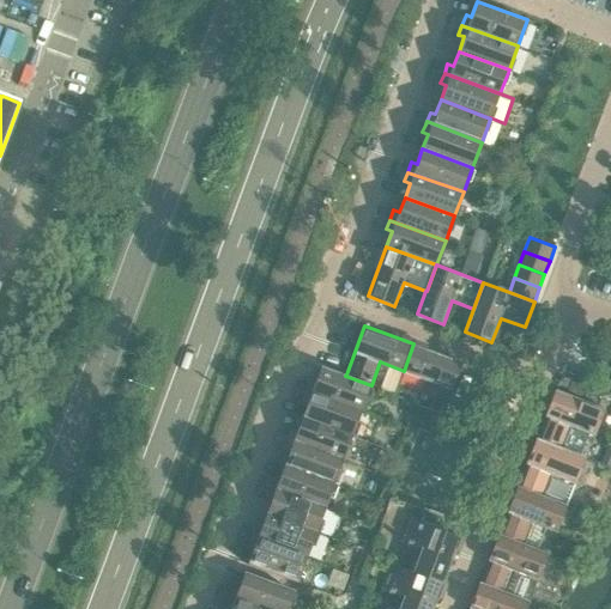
[(443,413),(463,361),(413,343),(404,371),(427,379),(418,403),(443,413)]
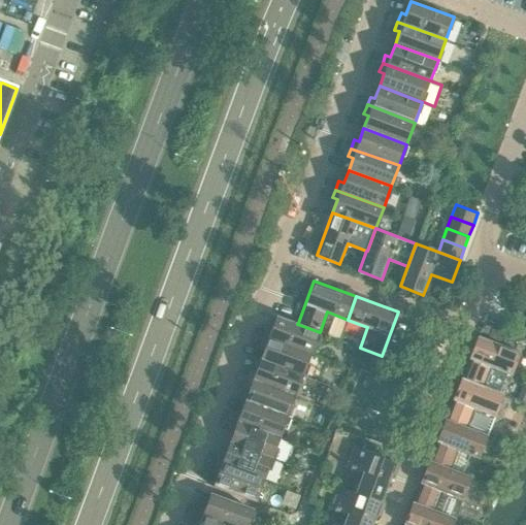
[(311,354),(320,332),(297,324),(298,323),(277,316),(272,329),(267,327),(264,335),(311,354)]
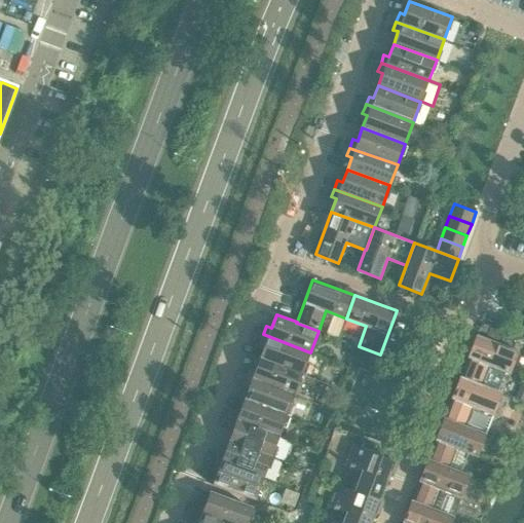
[(303,373),(310,352),(263,334),(260,342),(265,344),(260,357),(303,373)]
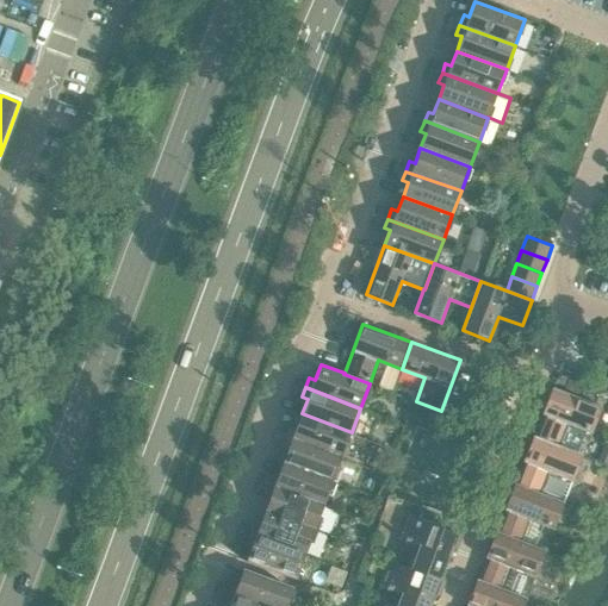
[(587,430),(591,432),(602,406),(553,387),(534,435),(578,451),(587,430)]
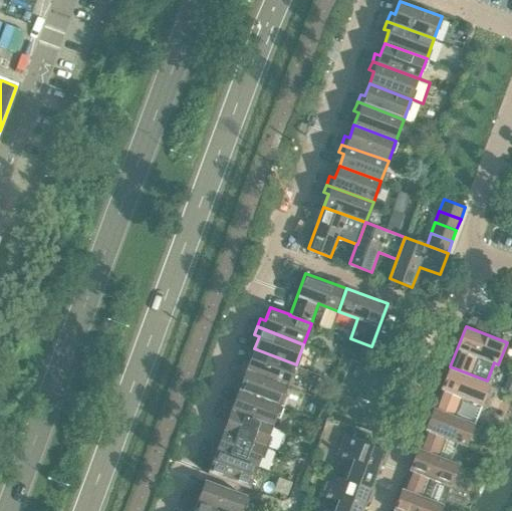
[(288,385),(296,364),(254,348),(250,360),(245,359),(242,367),(288,385)]
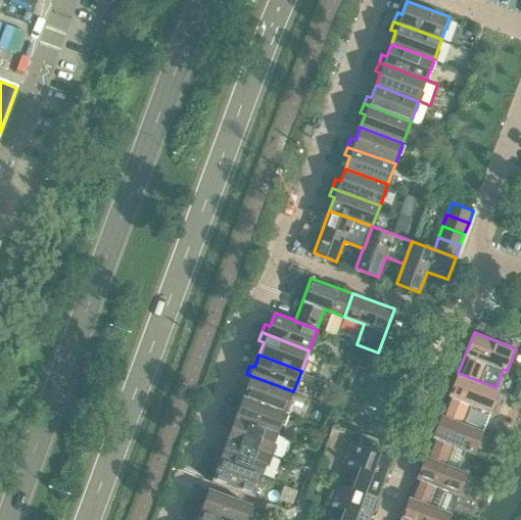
[(441,414),(484,430),(500,389),(495,387),(458,373),(441,414)]
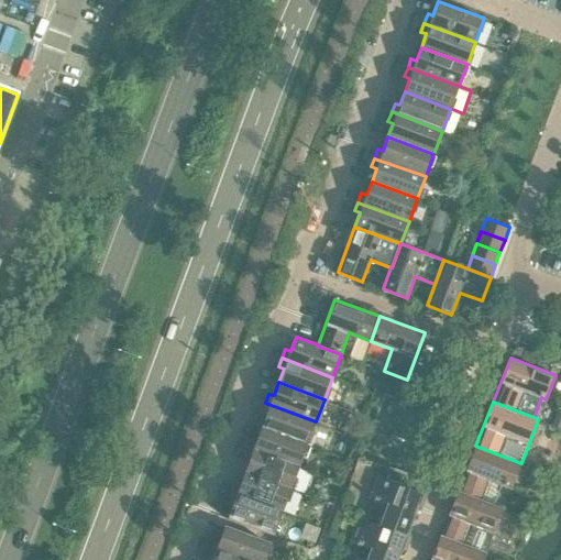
[(308,443),(316,421),(265,403),(262,412),(267,414),(262,427),(308,443)]
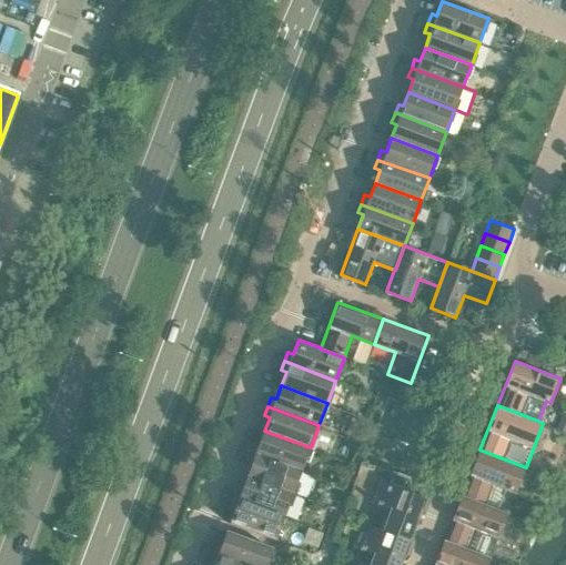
[(302,471),(311,447),(264,431),(260,444),(254,442),(251,451),(302,471)]
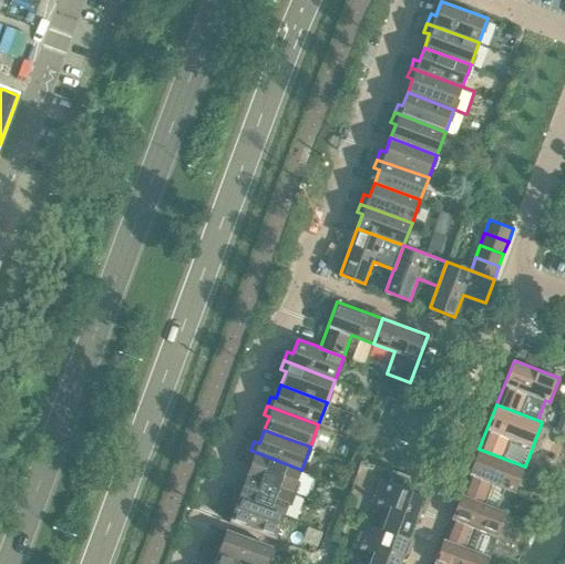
[(515,492),(525,467),(479,449),(462,493),(497,508),(505,488),(515,492)]
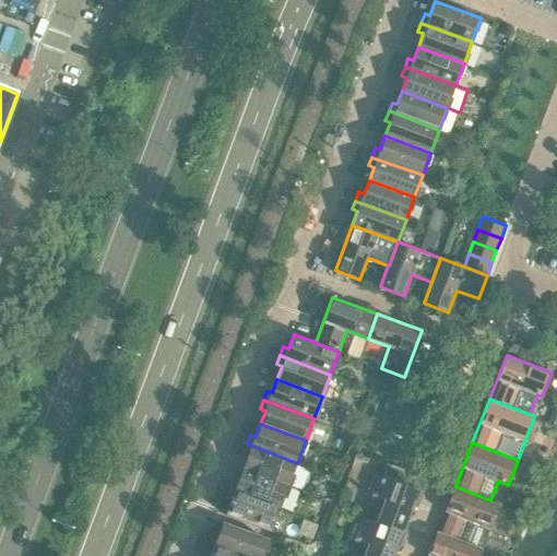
[(289,484),(297,463),(247,444),(244,452),(249,454),(244,468),(289,484)]
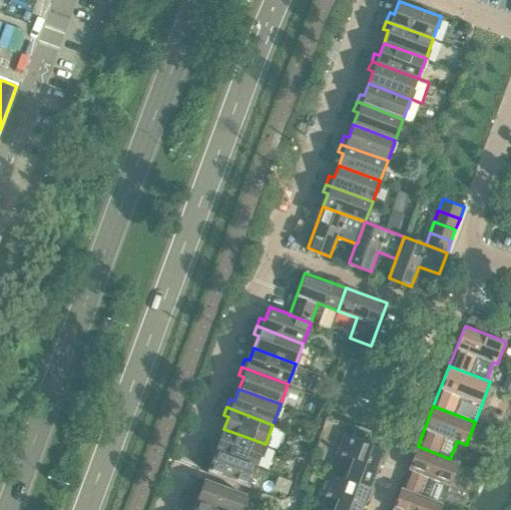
[(258,465),(266,444),(223,429),(219,441),(214,440),(211,447),(258,465)]
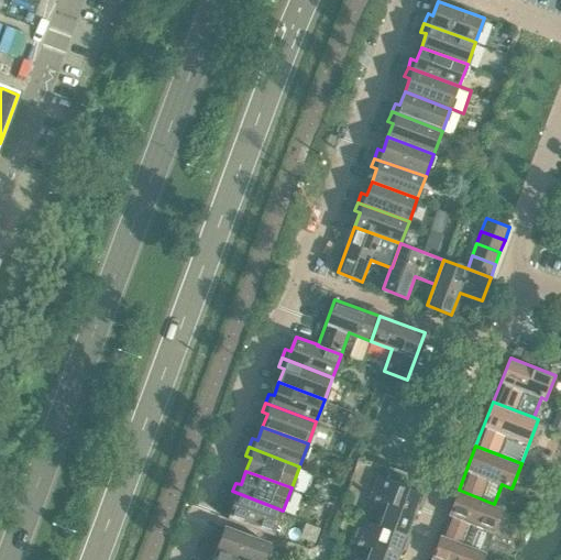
[(408,535),(424,491),(378,473),(370,496),(374,498),(374,501),(377,502),(378,500),(392,505),(384,526),(408,535)]
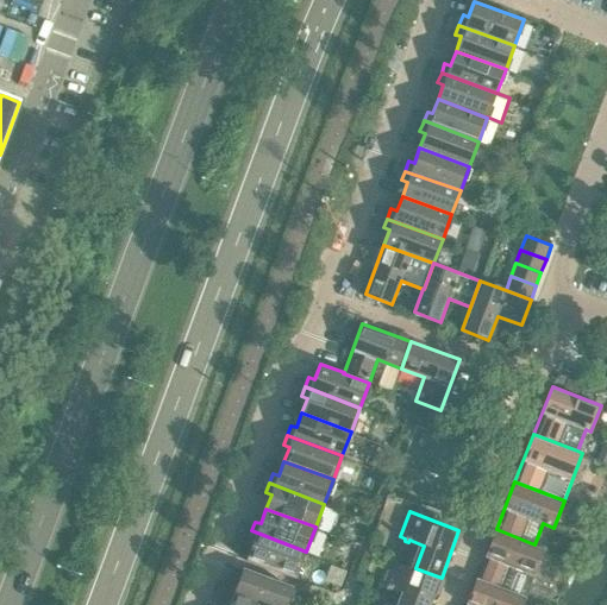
[(545,549),(534,544),(496,529),(477,578),(502,587),(511,566),(534,575),(545,549)]
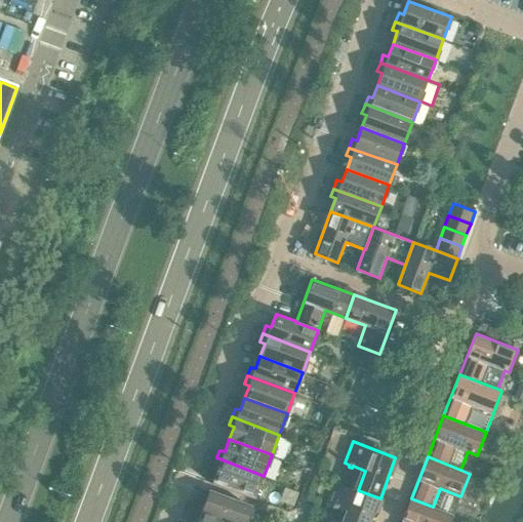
[(255,497),(264,476),(216,457),(213,467),(218,469),(213,482),(255,497)]
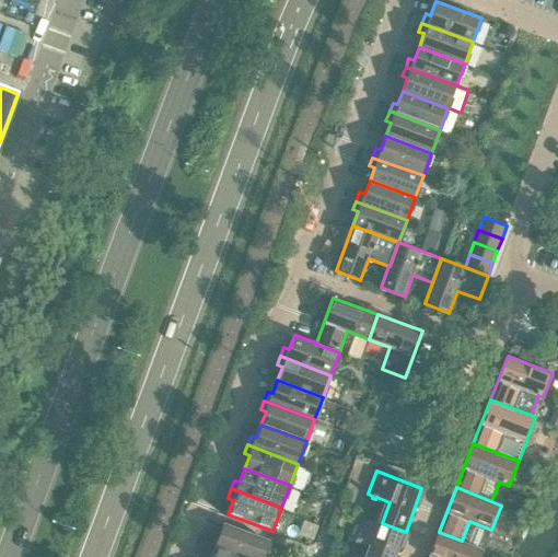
[(395,556),(406,532),(382,523),(360,515),(351,538),(356,540),(356,542),(360,544),(360,542),(373,546),(369,556),(395,556)]
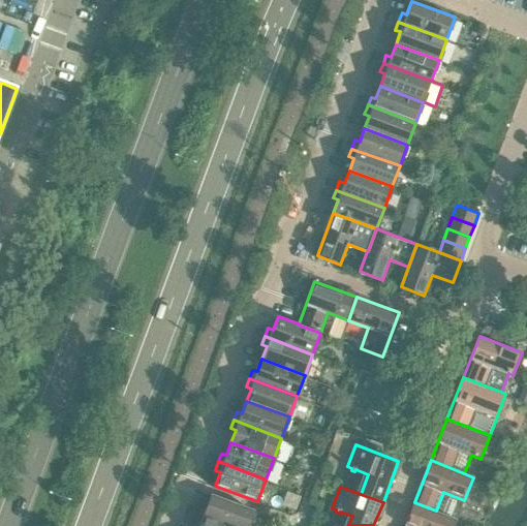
[(231,525),(248,525),(254,509),(212,494),(207,507),(202,505),(198,514),(231,525)]
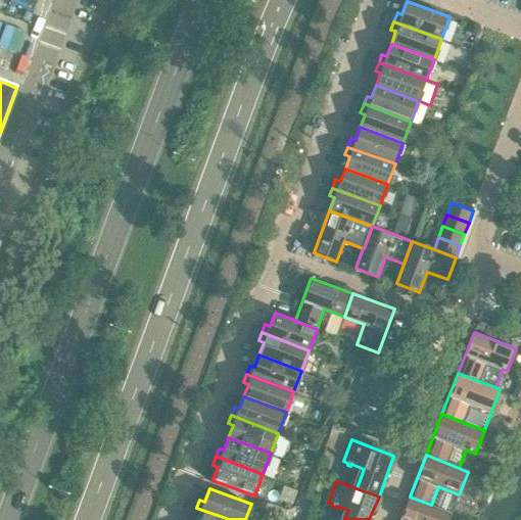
[(448,519),(452,513),(431,505),(410,497),(399,519),(448,519)]
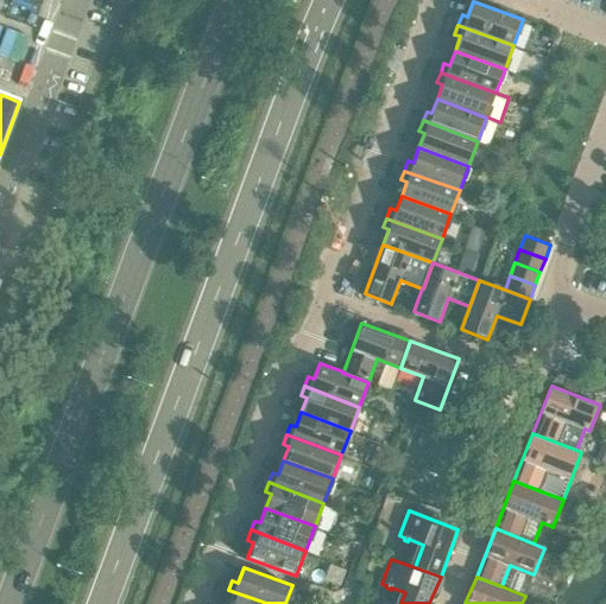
[(266,603),(228,590),(225,599),(231,602),(229,603),(266,603)]
